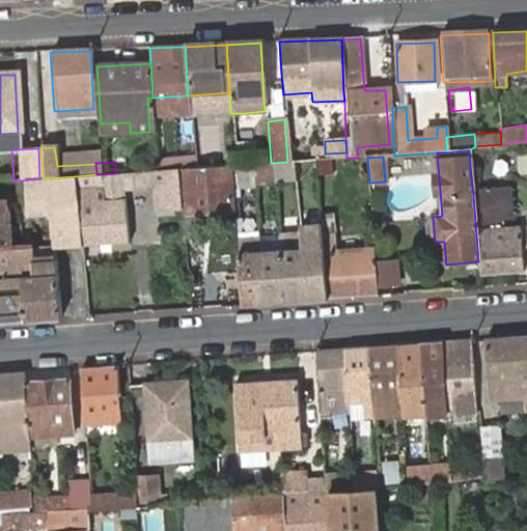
[(227,166),(193,168),(178,169),(178,177),(185,177),(188,213),(230,210),(227,166)]
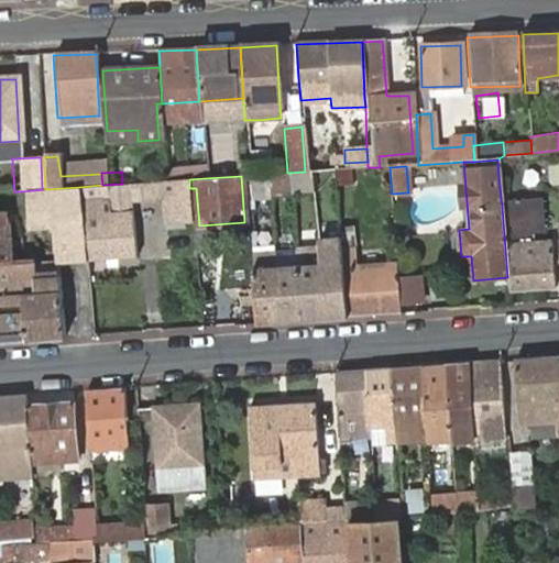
[(189,179),(166,180),(163,180),(166,228),(193,227),(189,188),(189,179)]
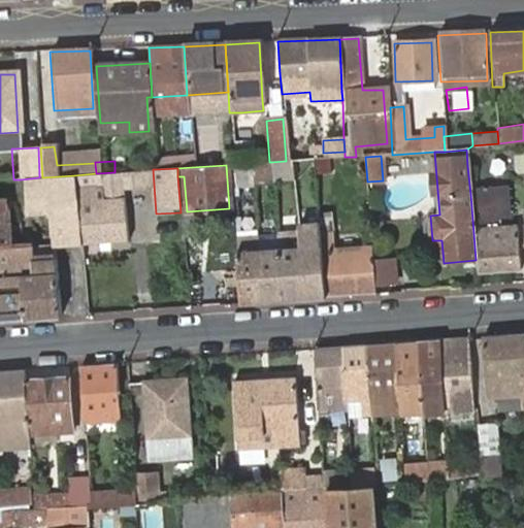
[(145,188),(143,170),(115,172),(96,173),(74,175),(80,246),(126,244),(123,190),(145,188)]
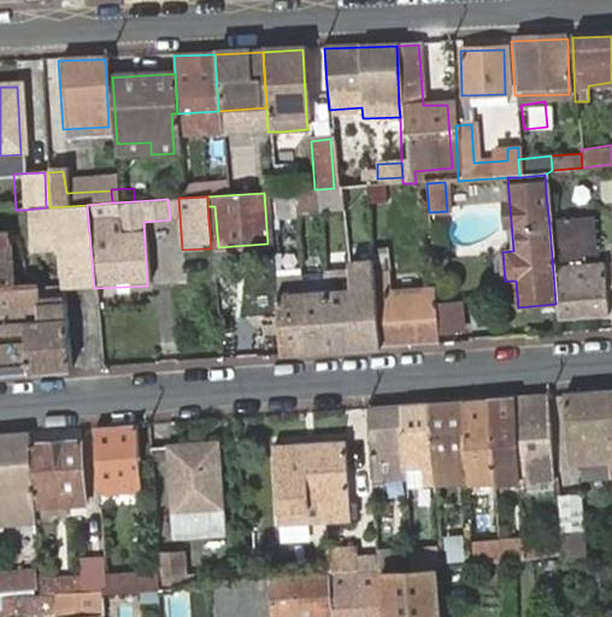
[(81,289),(94,288),(87,205),(49,207),(46,207),(24,210),(28,268),(59,266),(60,274),(80,272),(81,289)]
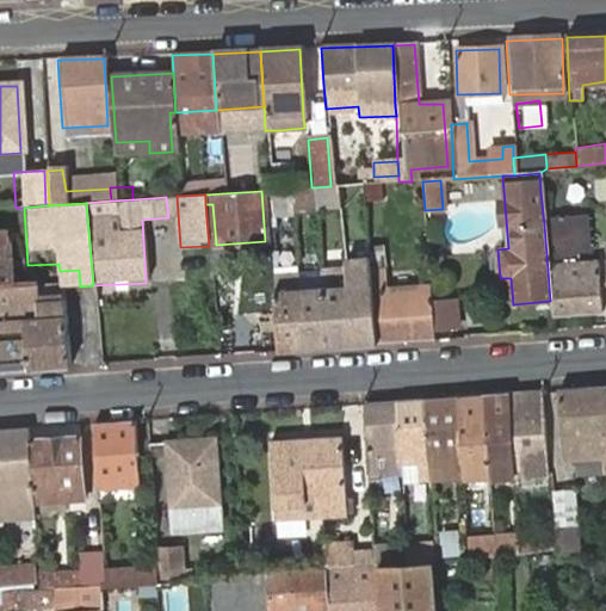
[(544,224),(550,301),(552,316),(600,312),(597,265),(575,267),(574,254),(585,253),(581,222),(564,223),(564,220),(552,220),(552,223),(544,224)]
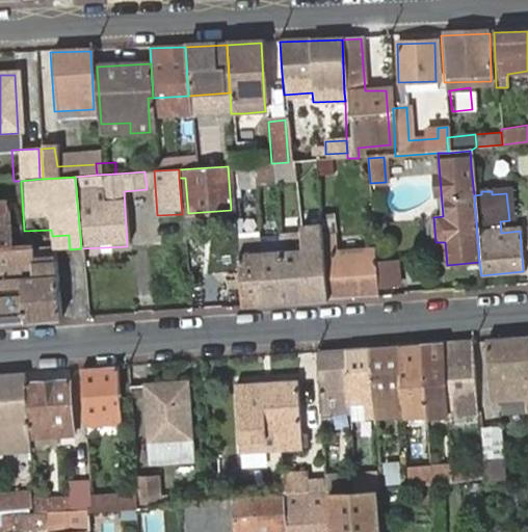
[(0,323),(58,319),(53,260),(10,262),(5,210),(0,210),(0,323)]
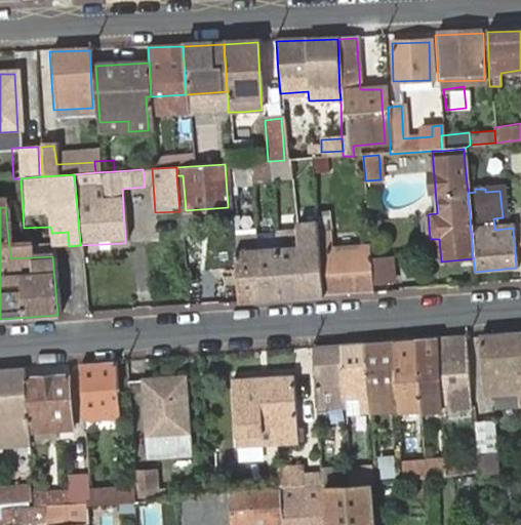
[(294,220),(297,247),(303,297),(322,295),(318,252),(315,218),(294,220)]
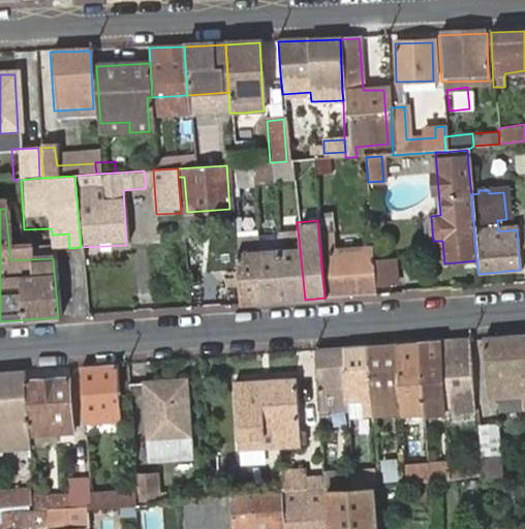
[(233,231),(233,244),(287,246),(287,232),(233,231)]
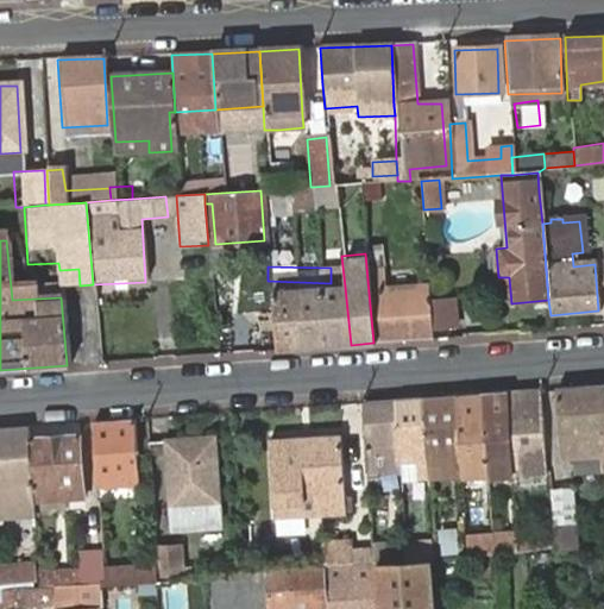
[(79,269),(60,270),(61,287),(80,286),(79,269)]
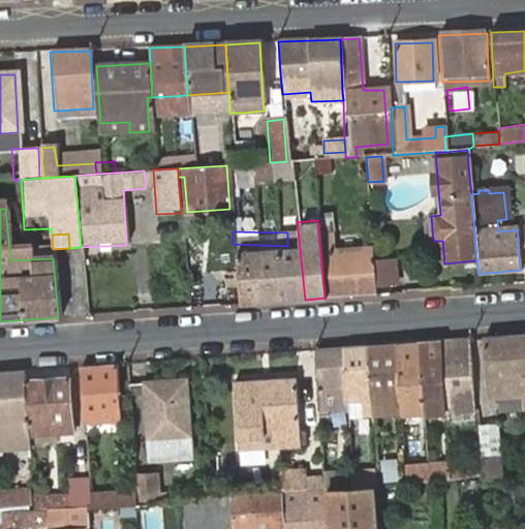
[(300,249),(279,250),(283,302),(305,300),(300,249)]
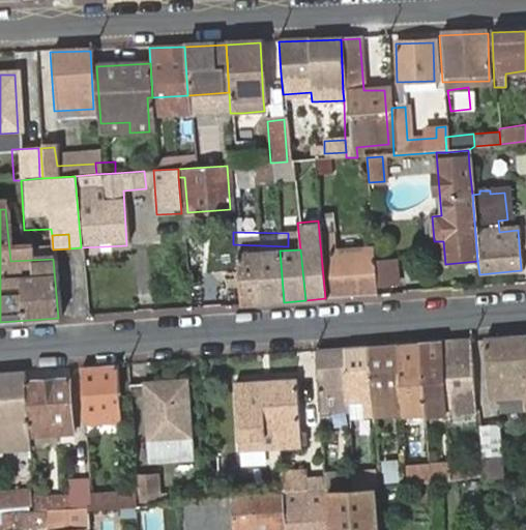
[(280,251),(258,253),(262,303),(284,302),(280,251)]
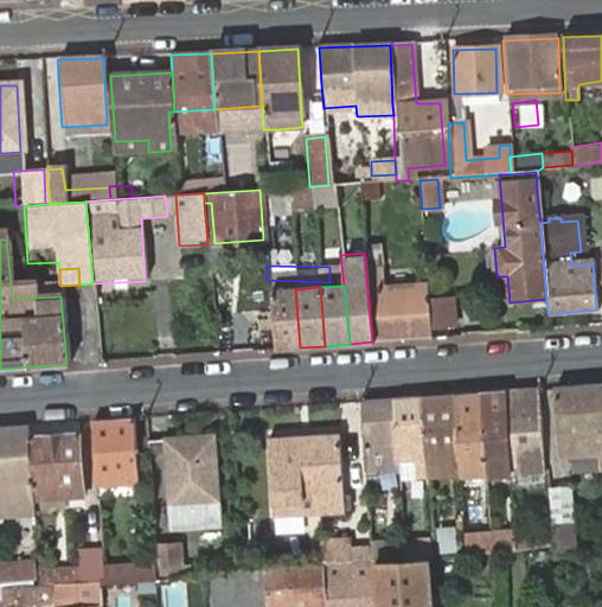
[(429,287),(367,292),(372,342),(433,338),(433,327),(429,287)]
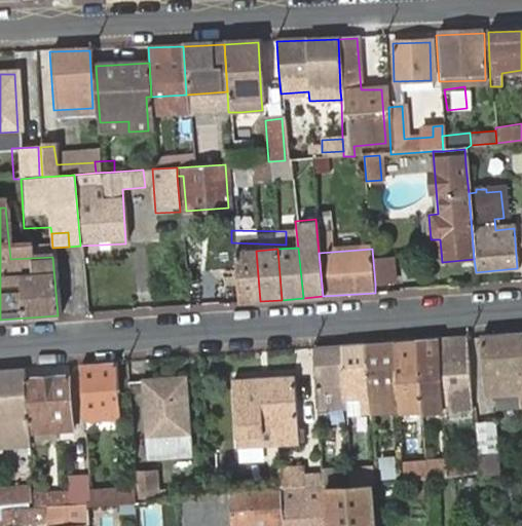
[(256,251),(234,252),(238,303),(260,301),(256,251)]
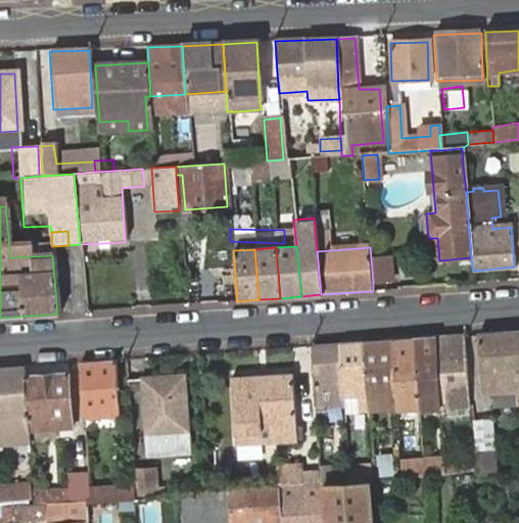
[(389,256),(371,258),(373,282),(391,280),(389,256)]
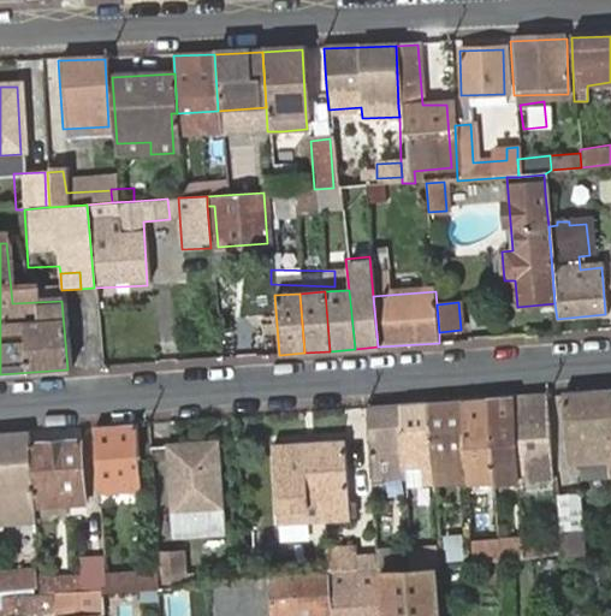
[(610,486),(610,390),(561,394),(567,466),(573,466),(574,480),(610,478),(610,486)]
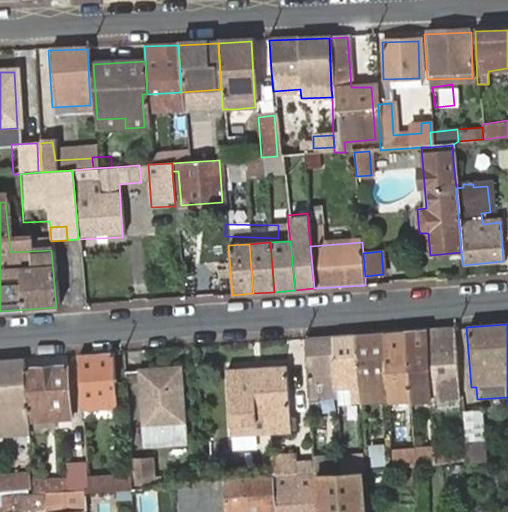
[(454,328),(426,330),(430,401),(459,400),(454,328)]
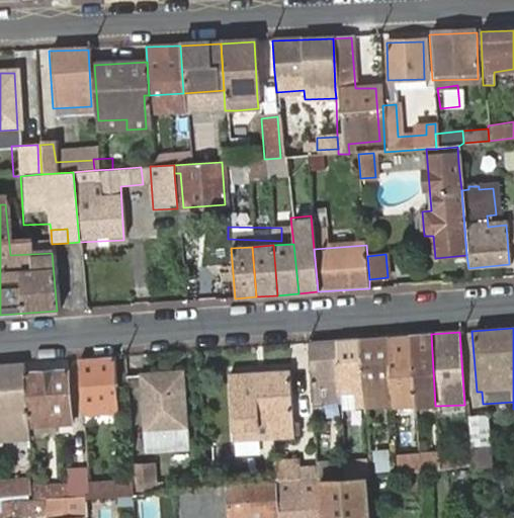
[(431,334),(408,336),(412,396),(413,413),(414,416),(436,415),(435,406),(431,334)]
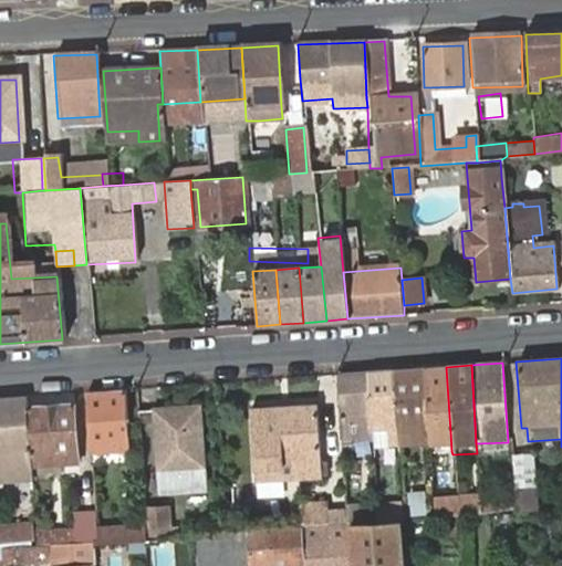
[(427,441),(428,453),(451,451),(450,432),(446,367),(422,368),(426,427),(426,429),(426,435),(427,441)]
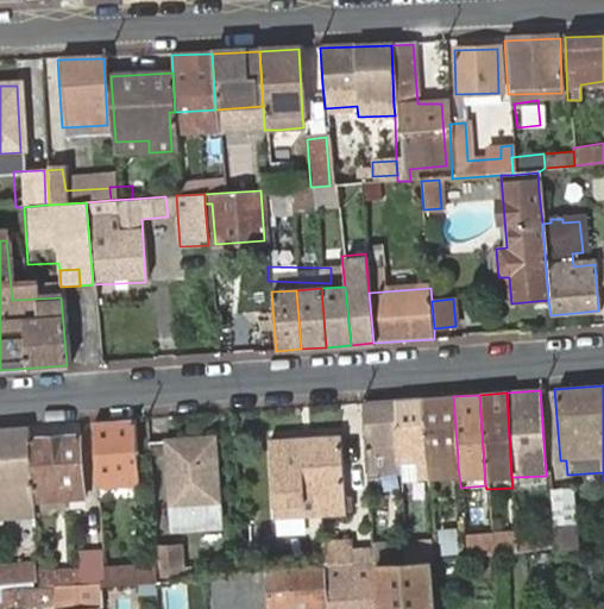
[(458,459),(453,396),(421,399),(425,462),(426,470),(458,468),(458,462),(458,459)]
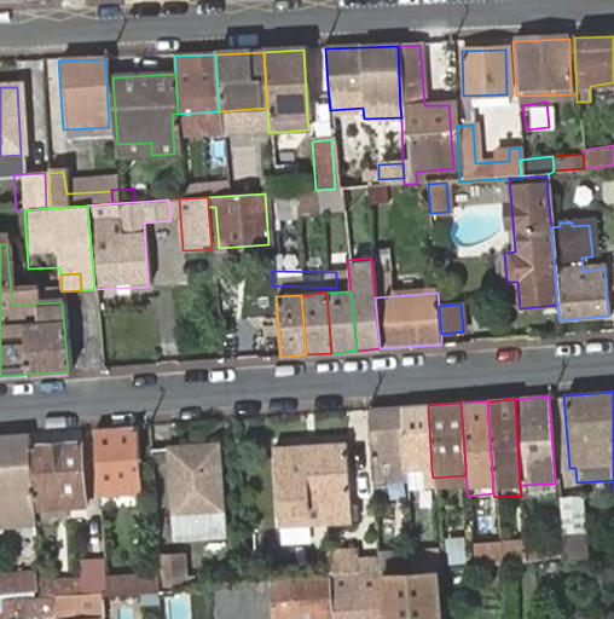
[(399,408),(404,473),(405,479),(405,486),(433,484),(433,478),(432,469),(428,405),(399,408)]
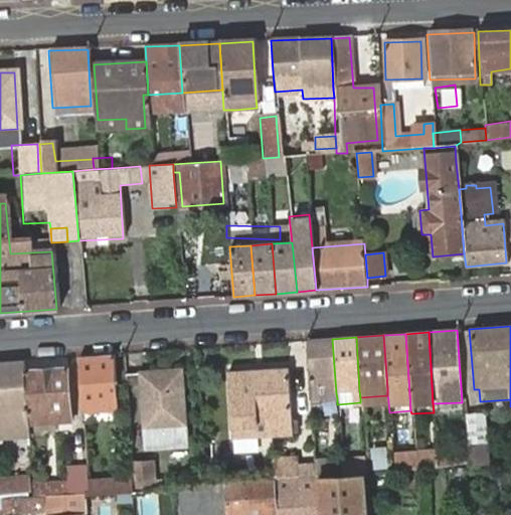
[(332,339),(306,340),(310,394),(336,393),(332,339)]
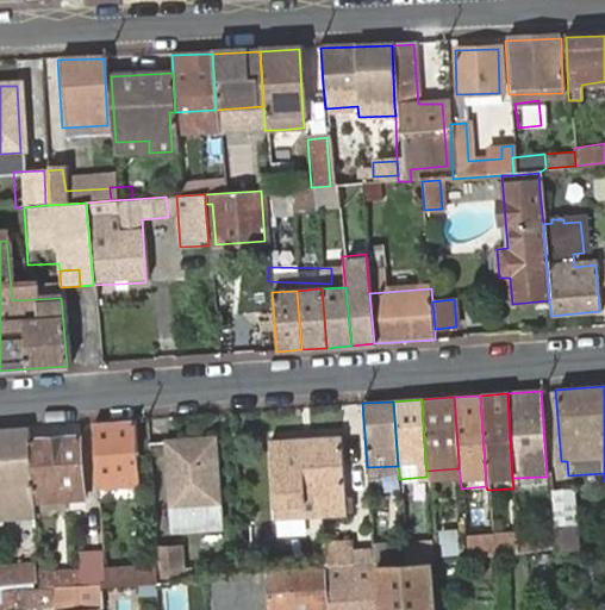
[(133,421),(89,424),(94,491),(137,487),(133,421)]
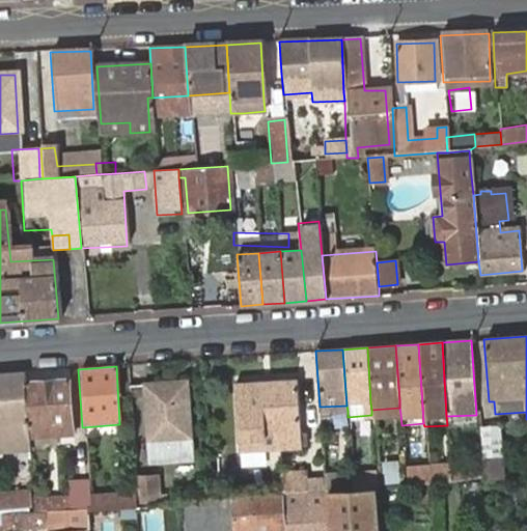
[(23,385),(22,373),(0,374),(0,451),(29,450),(28,440),(23,385)]
